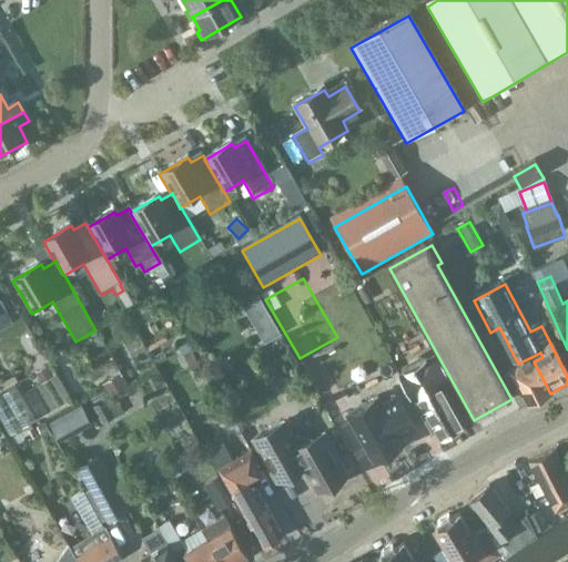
[(0,334),(12,327),(0,305),(0,334)]
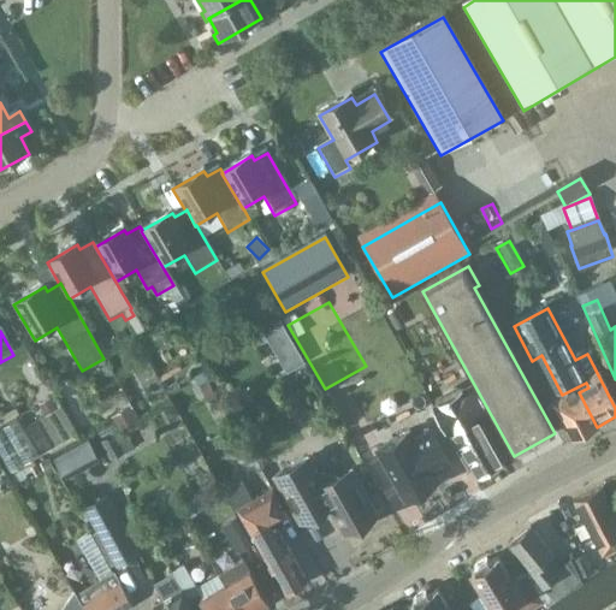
[(532,361),(522,366),(532,384),(540,379),(551,400),(552,398),(555,404),(548,408),(557,426),(563,422),(568,432),(567,436),(569,439),(575,443),(579,440),(580,437),(598,427),(597,427),(579,392),(576,388),(562,395),(542,355),(532,361)]
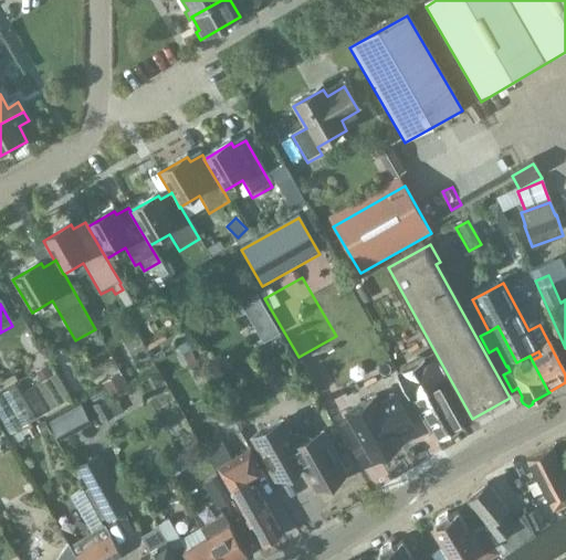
[(248,329),(232,340),(244,357),(259,346),(248,329)]
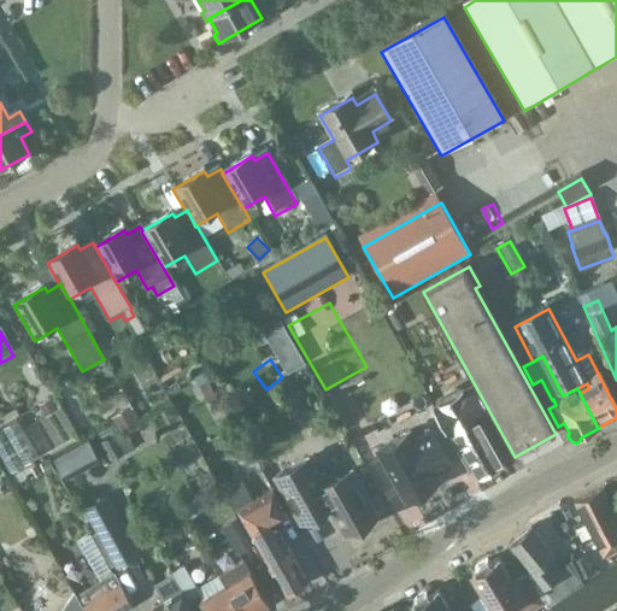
[(475,389),(434,412),(448,438),(447,438),(448,439),(469,475),(469,476),(470,475),(474,474),(479,481),(482,485),(498,475),(497,470),(504,466),(479,421),(489,415),(475,389)]
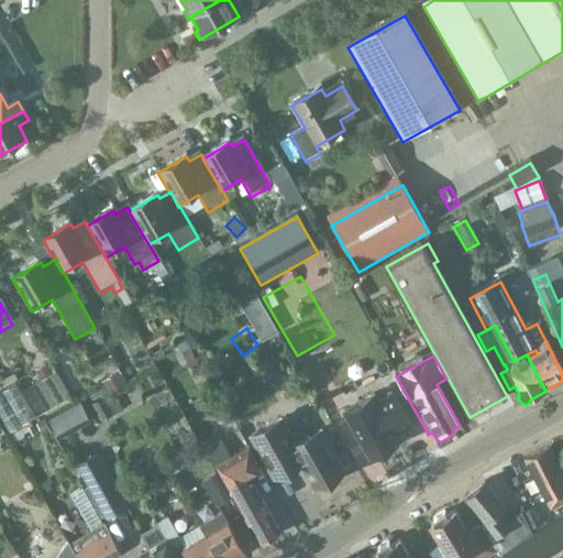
[(47,363),(33,370),(40,384),(28,390),(37,414),(65,402),(47,363)]
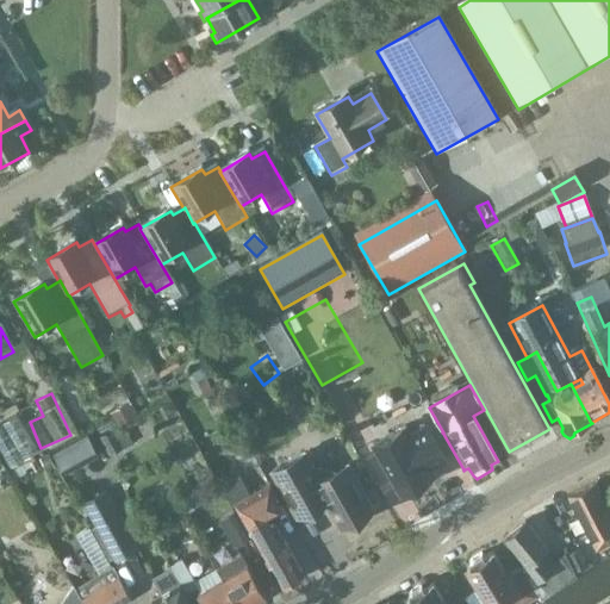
[(111,412),(125,446),(144,437),(130,404),(111,412)]
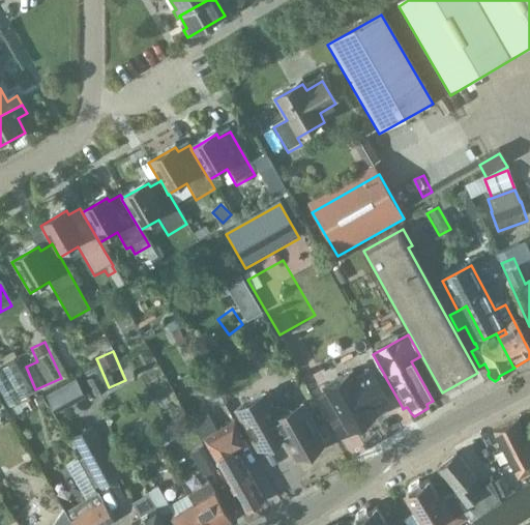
[(10,360),(0,365),(0,397),(24,386),(10,360)]
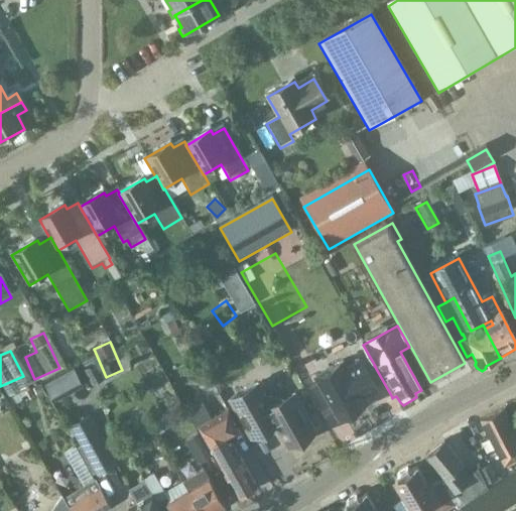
[(93,385),(105,379),(96,363),(85,369),(93,385)]
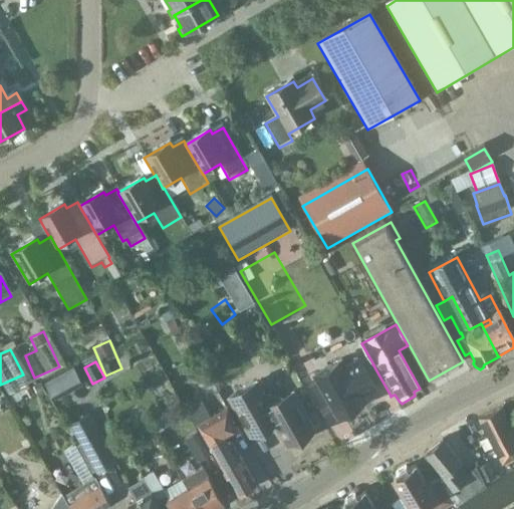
[(341,362),(313,378),(313,379),(337,421),(365,405),(361,399),(375,391),(359,362),(345,370),(341,363),(341,362)]
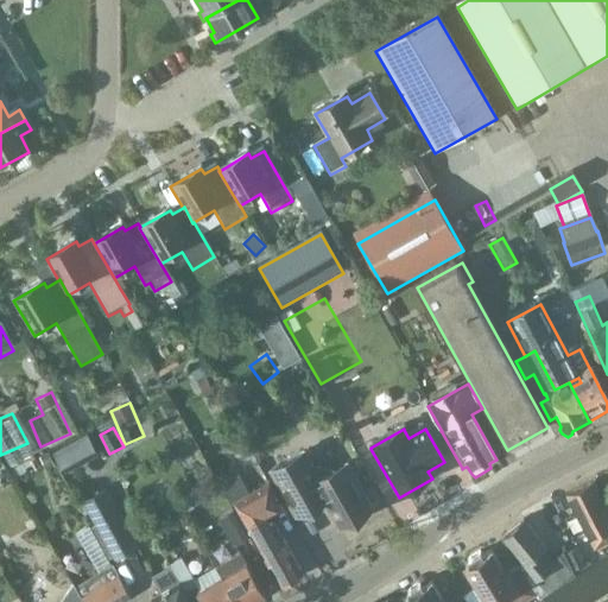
[(52,454),(64,475),(96,458),(86,437),(52,454)]
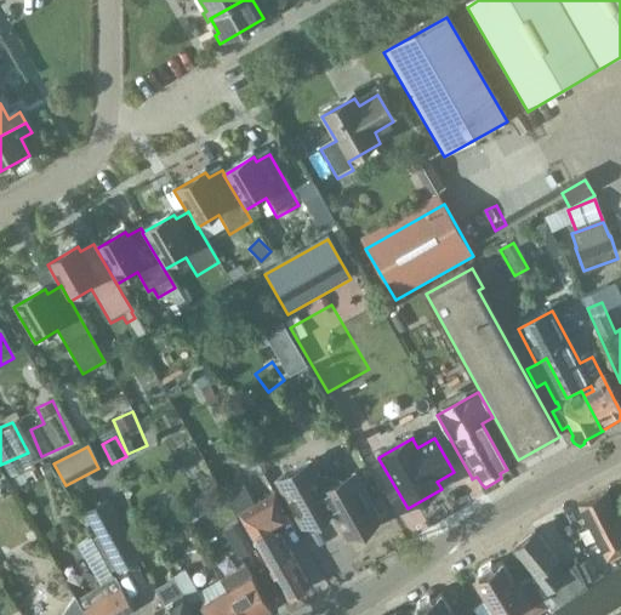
[(339,487),(319,482),(311,466),(277,484),(303,530),(331,514),(347,542),(380,524),(354,478),(339,487)]
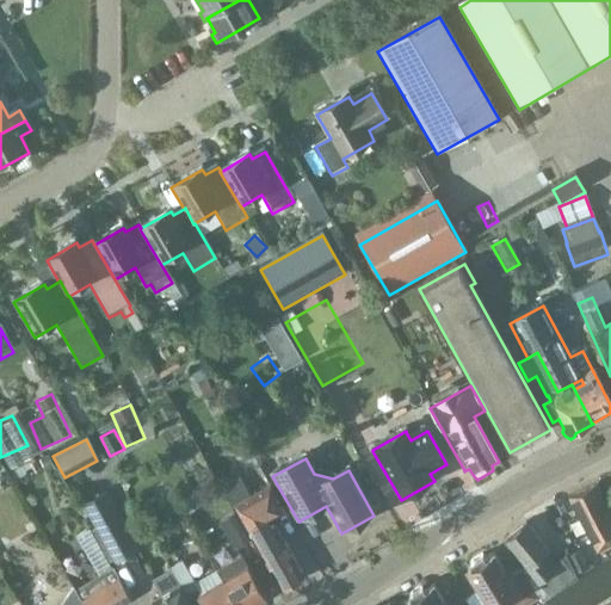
[(610,507),(608,510),(597,488),(569,502),(598,556),(610,549),(610,507)]
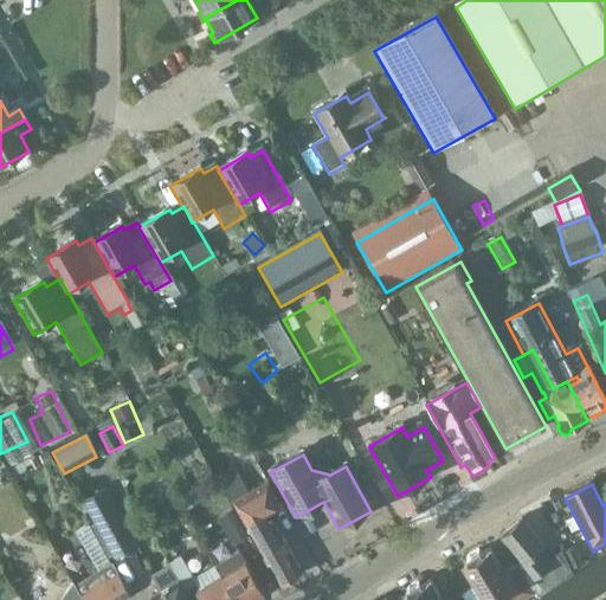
[(268,485),(233,505),(279,587),(301,575),(269,518),(283,510),(268,485)]
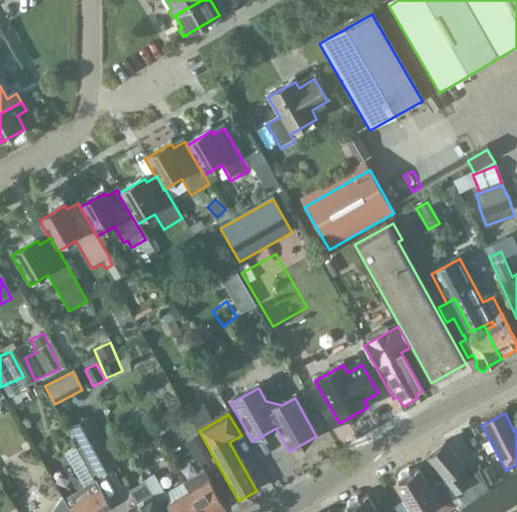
[(118,468),(89,417),(69,429),(81,450),(77,452),(92,479),(96,477),(97,480),(118,468)]
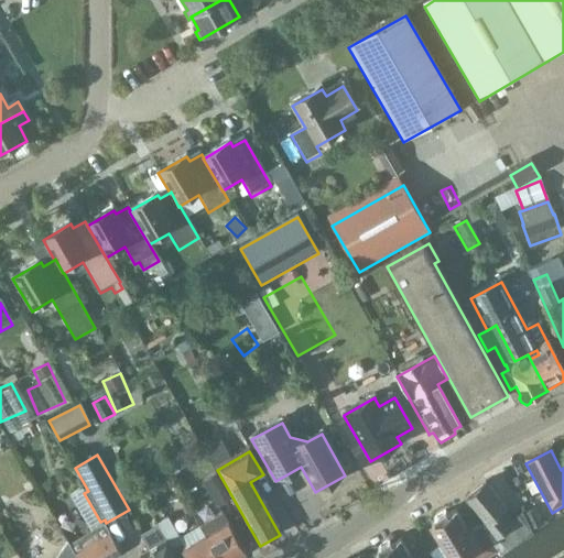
[(534,536),(523,515),(512,521),(507,511),(486,485),(468,501),(485,521),(486,525),(509,554),(534,536)]
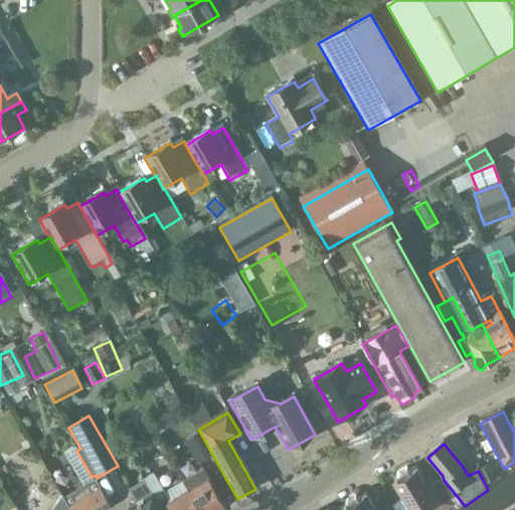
[(49,458),(58,485),(73,480),(63,453),(49,458)]
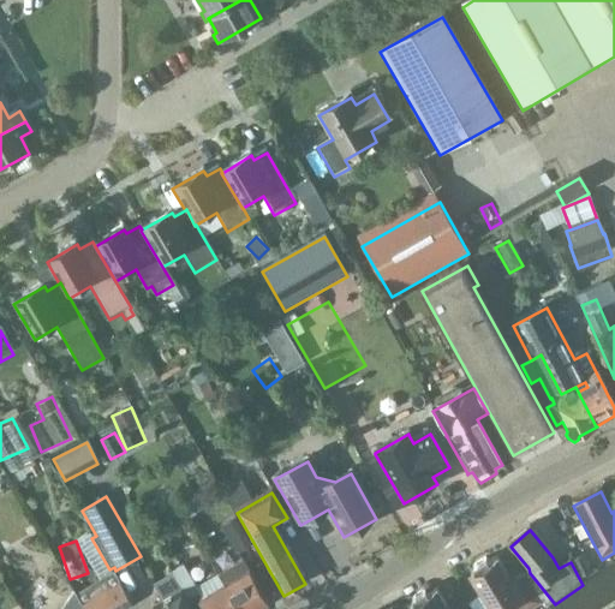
[(487,562),(473,571),(475,574),(471,577),(491,608),(537,608),(542,605),(525,578),(513,585),(497,561),(488,566),(487,562)]
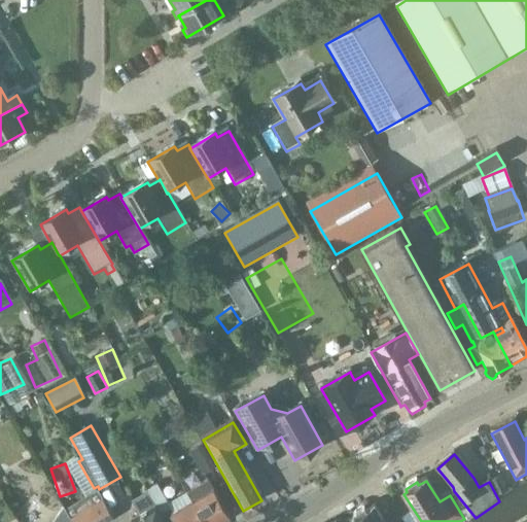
[(186,495),(192,505),(203,521),(226,521),(231,519),(208,482),(186,495)]
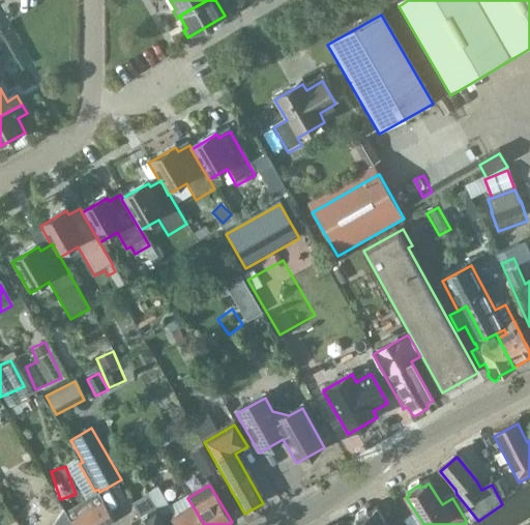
[(173,514),(157,490),(147,496),(163,520),(173,514)]
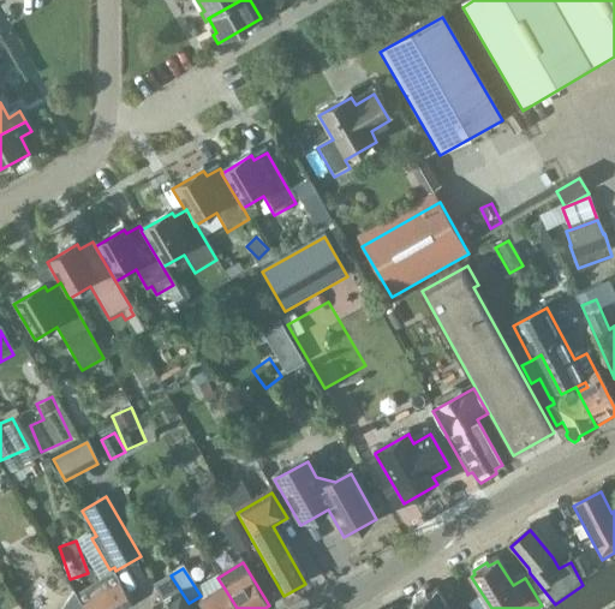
[(132,608),(113,574),(76,597),(82,608),(132,608)]
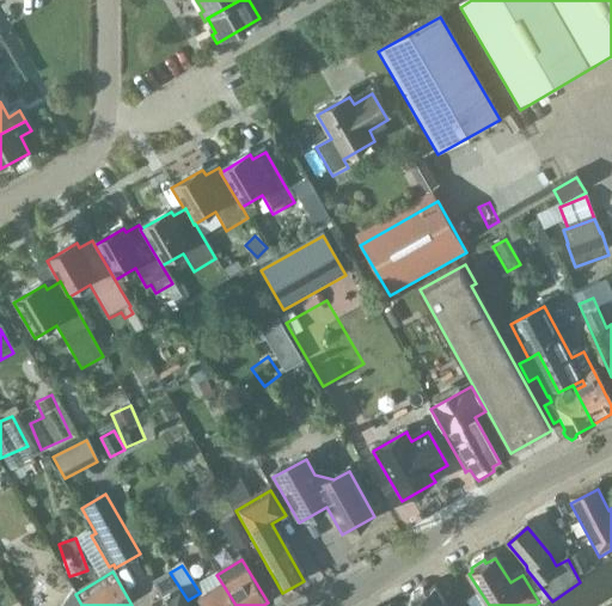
[(236,605),(224,586),(199,601),(201,605),(236,605)]
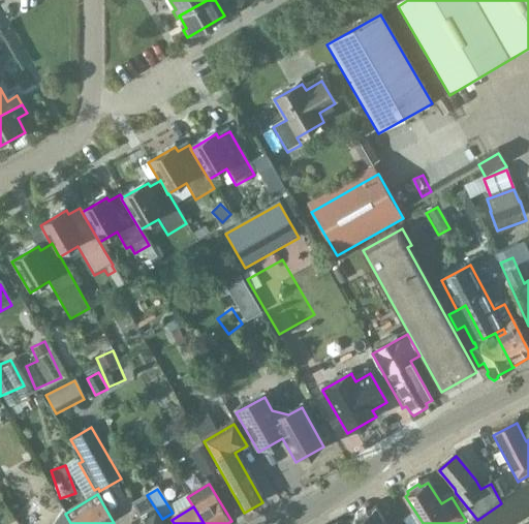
[(352,523),(383,523),(375,510),(368,514),(366,512),(354,518),(356,521),(352,523)]
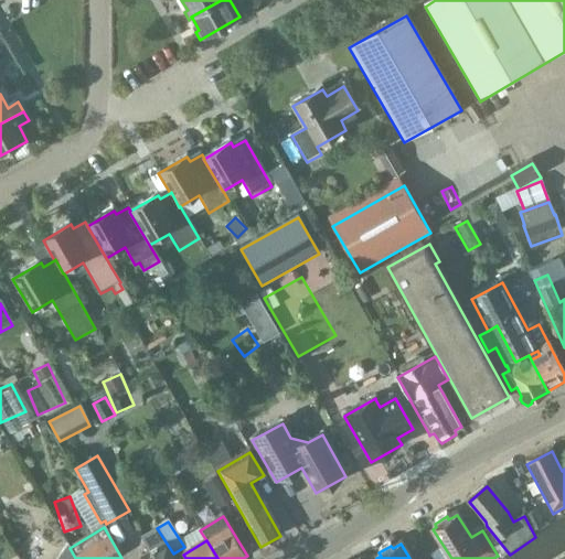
[(75,558),(70,548),(67,546),(59,558),(75,558)]
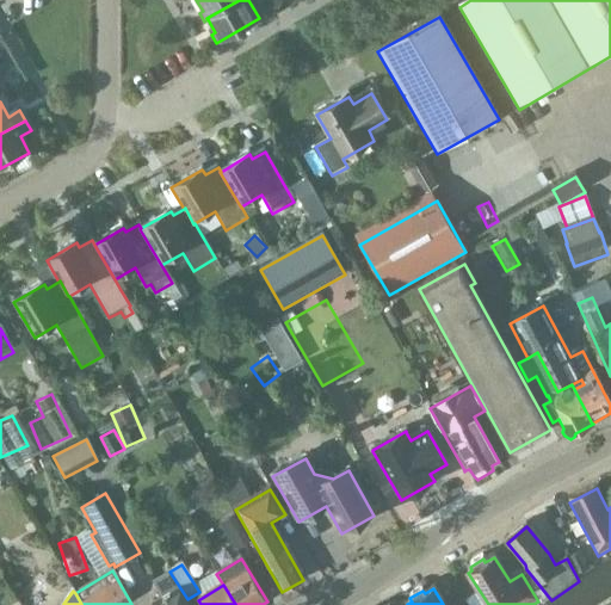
[(183,604),(176,593),(170,597),(170,594),(160,600),(161,602),(158,604),(183,604)]
